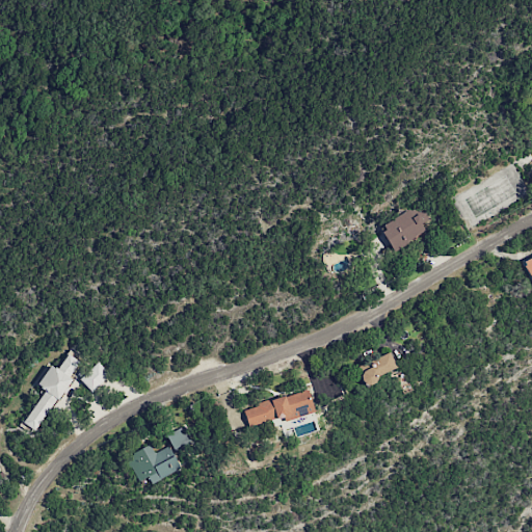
[(379,227),(395,254),(426,235),(420,224),(428,219),(423,211),(414,216),(409,209),(379,227)]
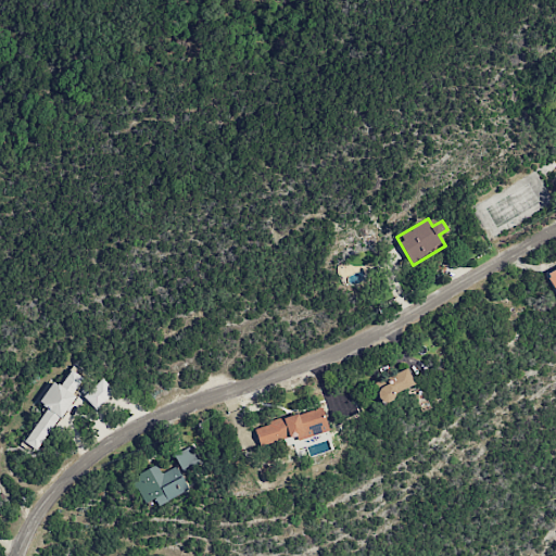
[(555,267),(545,274),(555,299),(555,267)]
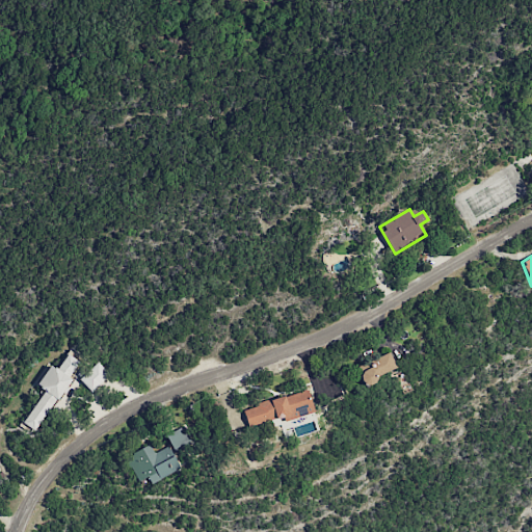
[(45,391),(22,423),(34,431),(83,361),(69,350),(56,369),(50,365),(36,384),(45,391)]
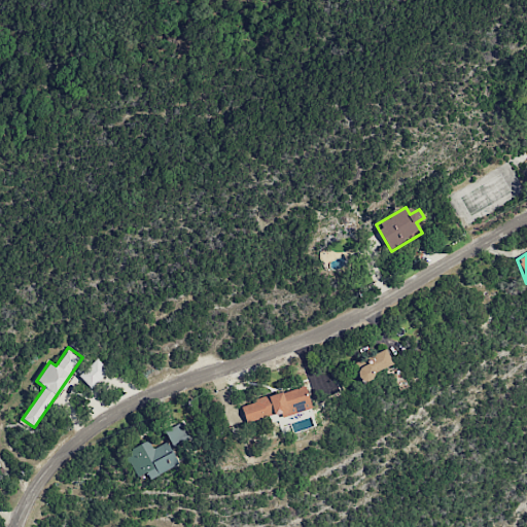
[(353,367),(360,381),(392,365),(386,351),(353,367)]
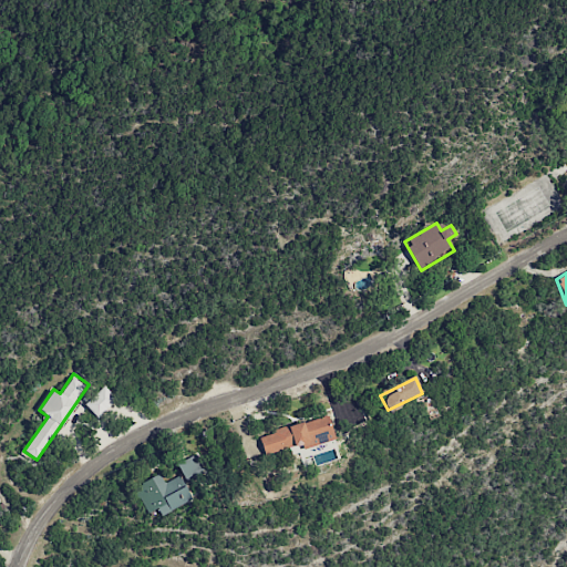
[(84,403),(98,418),(116,400),(103,385),(84,403)]
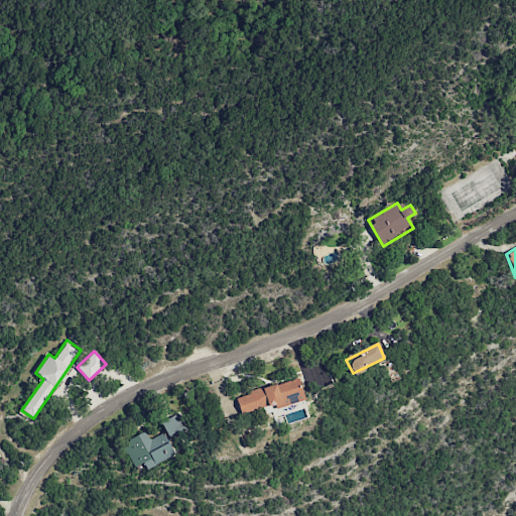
[(304,400),(298,378),(235,395),(240,414),(274,405),(275,408),(304,400)]
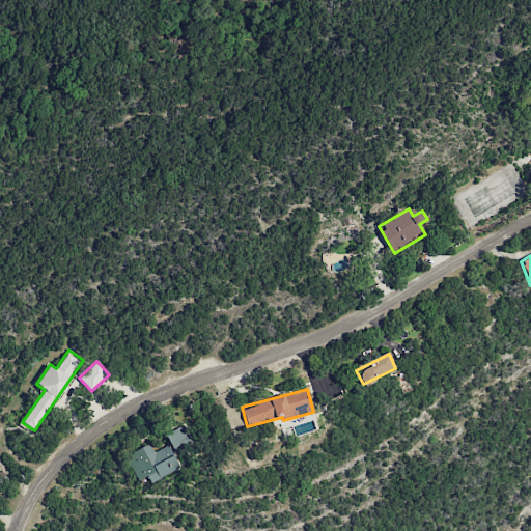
[(174,452),(192,444),(183,425),(165,435),(174,452)]
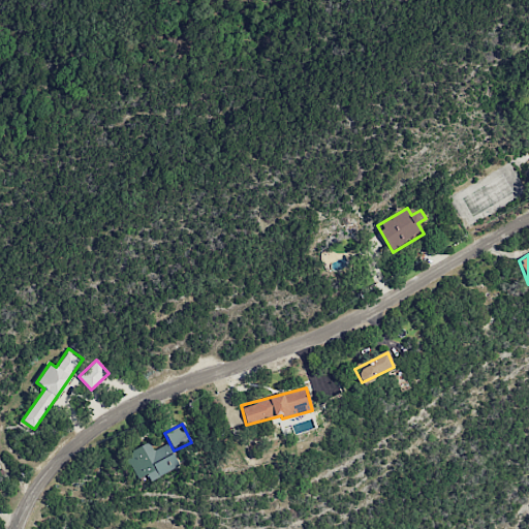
[(168,443),(153,450),(149,442),(125,453),(136,478),(147,474),(149,480),(179,467),(168,443)]
